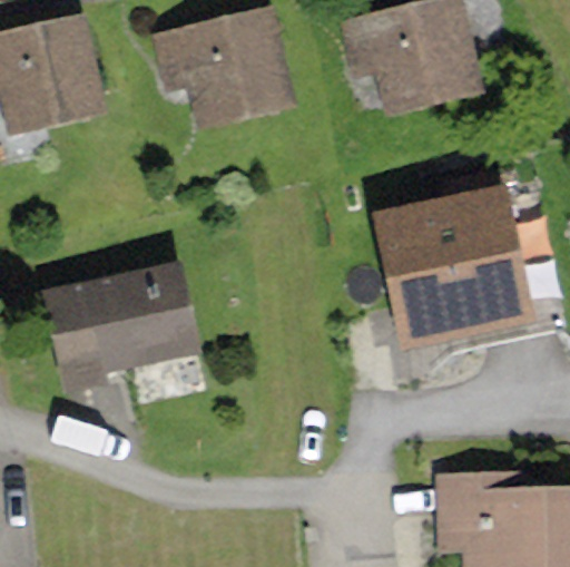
[(423,0),(338,20),(353,80),(379,75),(387,115),(484,91),(462,0),(423,0)]
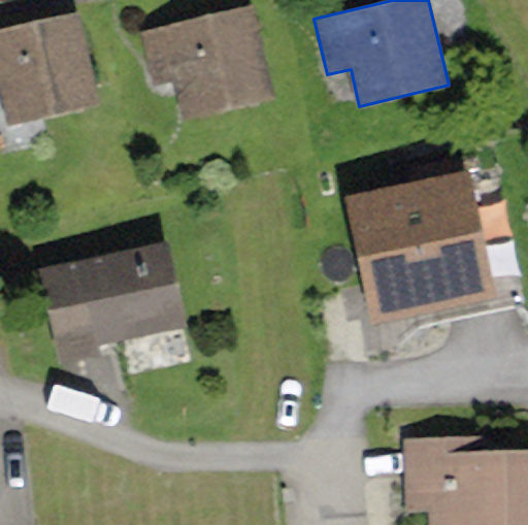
[(254,7),(142,29),(153,84),(171,80),(179,120),(272,102),(254,7)]
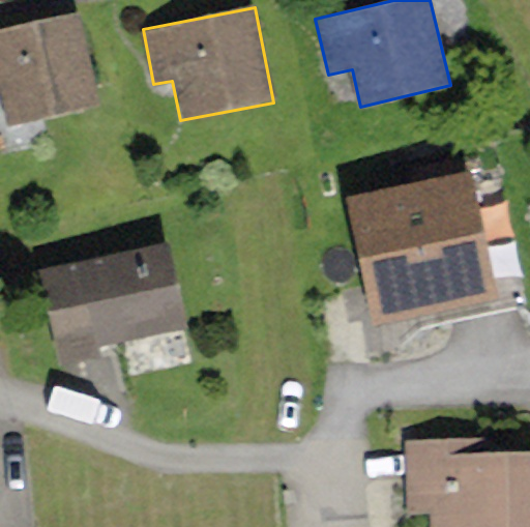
[(80,11),(0,27),(0,86),(1,86),(7,120),(97,103),(80,11)]
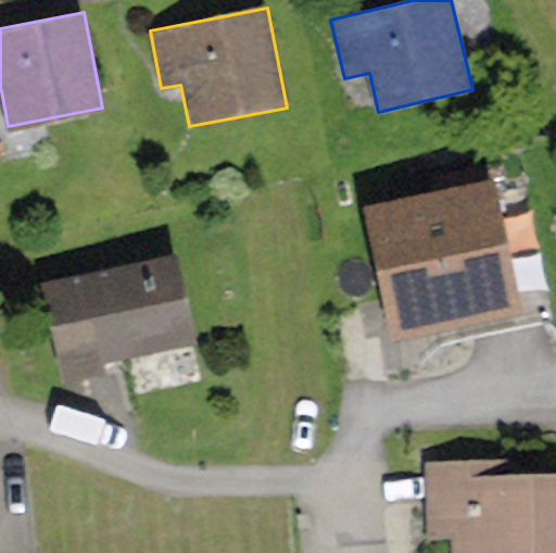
[(493,178),(363,205),(391,339),(521,312),(493,178)]
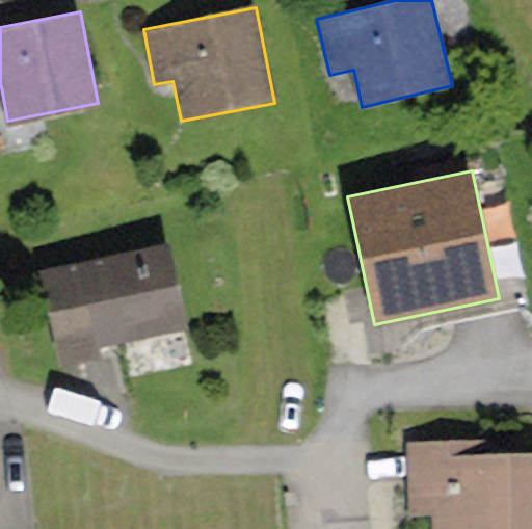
[(171,240),(41,270),(61,361),(192,331),(171,240)]
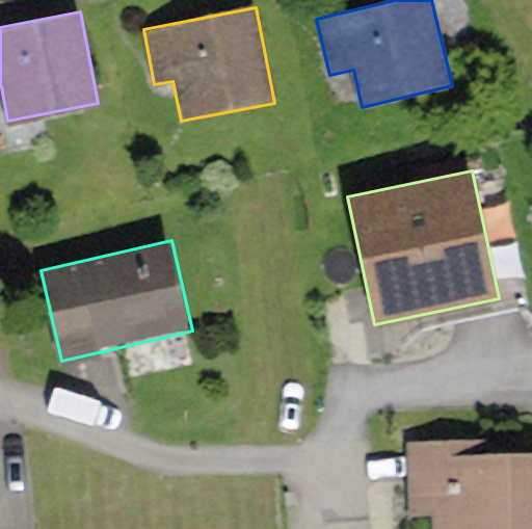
[(475,439),(403,441),(406,513),(433,512),(433,528),(531,528),(531,452),(475,455),(475,439)]
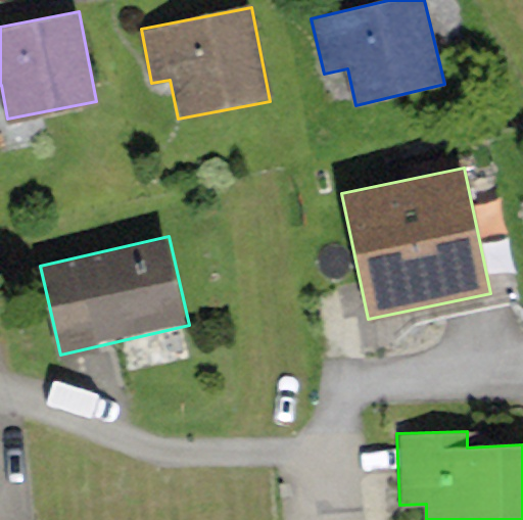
All buildings are outlined.
